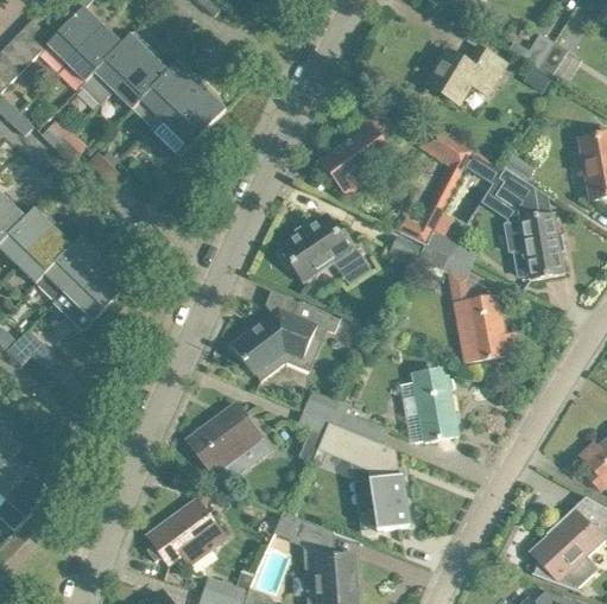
[(74,16),(57,0),(49,0),(44,5),(64,25),(74,16)]
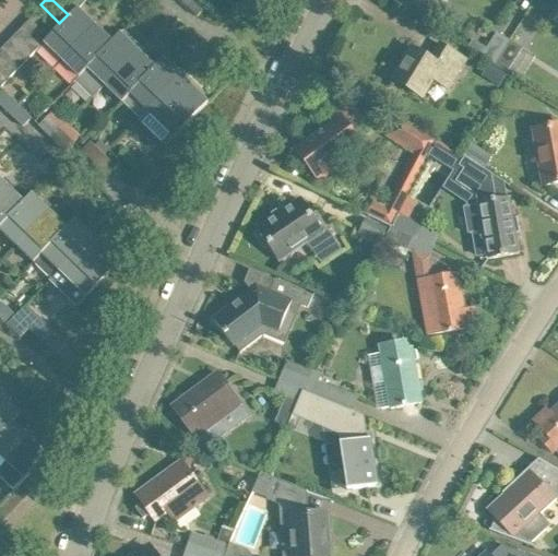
[(52,0),(68,14),(59,23),(50,32),(43,40),(60,58),(94,23),(76,6),(81,0),(52,0)]
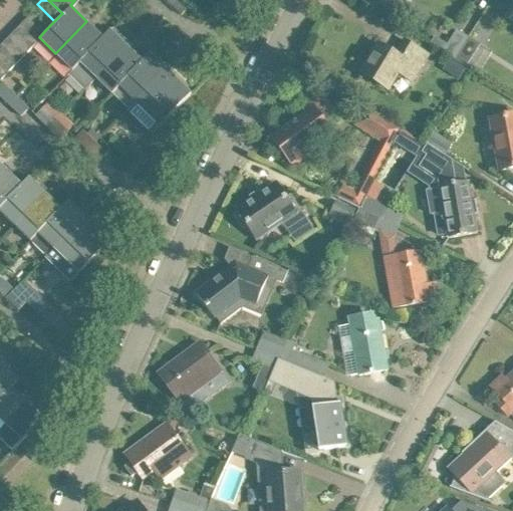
[(180,13),(188,5),(183,0),(171,0),(169,2),(180,13)]
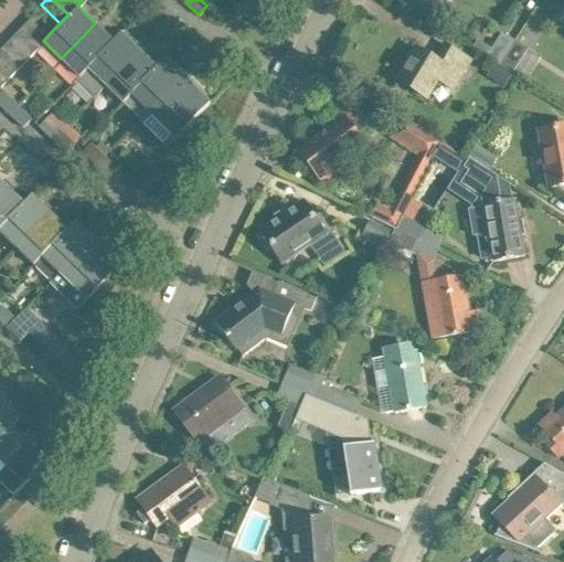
[(406,0),(439,21),(451,2),(448,0),(406,0)]
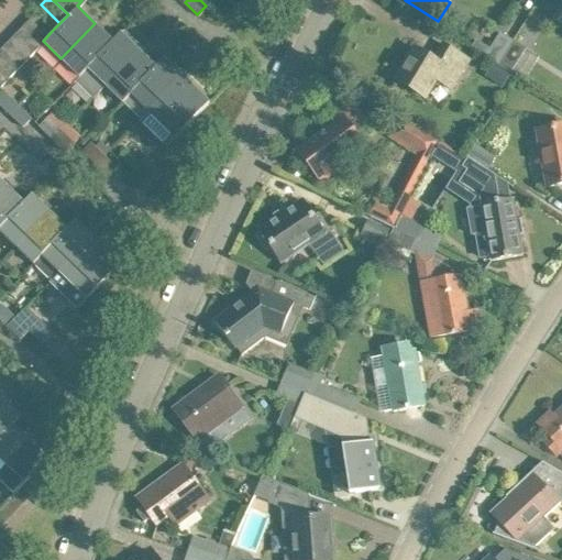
[(41,4),(32,14),(51,32),(59,23),(41,4)]
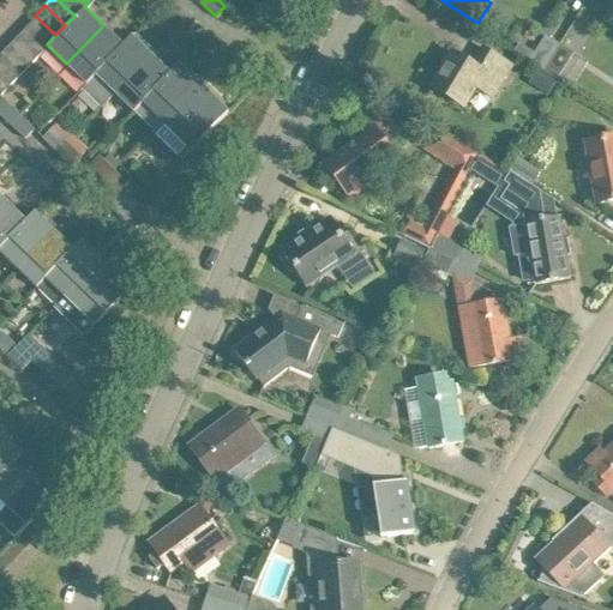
[(55,35),(35,16),(25,24),(47,44),(55,35)]
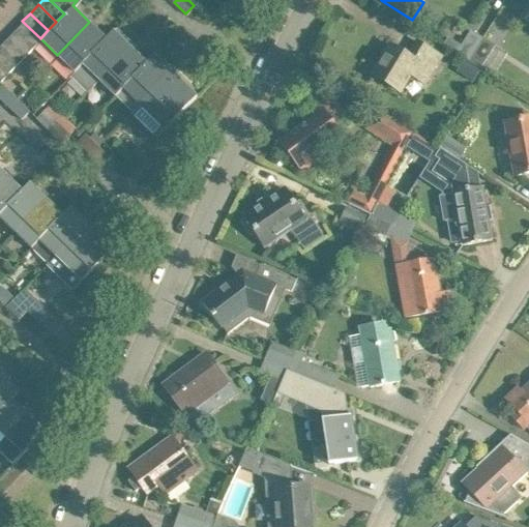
[(22,21),(13,30),(31,48),(40,38),(22,21)]
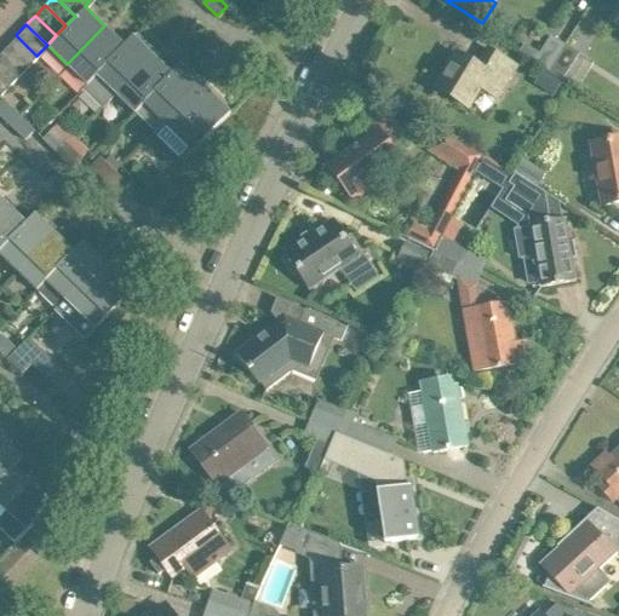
[(104,26),(67,64),(86,84),(96,74),(95,74),(124,44),(122,44),(104,26)]
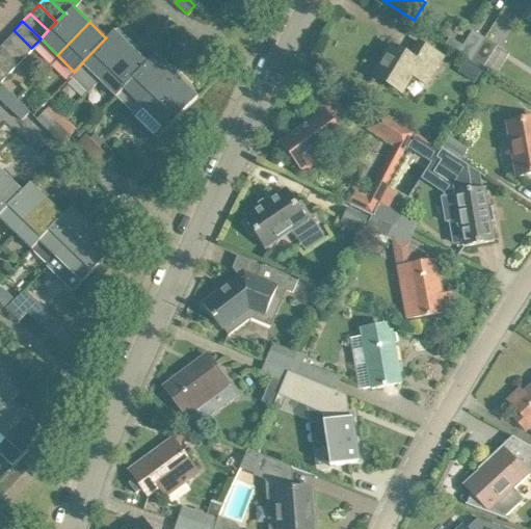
[(98,79),(130,47),(125,42),(128,38),(116,28),(113,30),(113,29),(105,37),(106,37),(81,63),(82,63),(74,72),(71,75),(86,90),(98,79)]
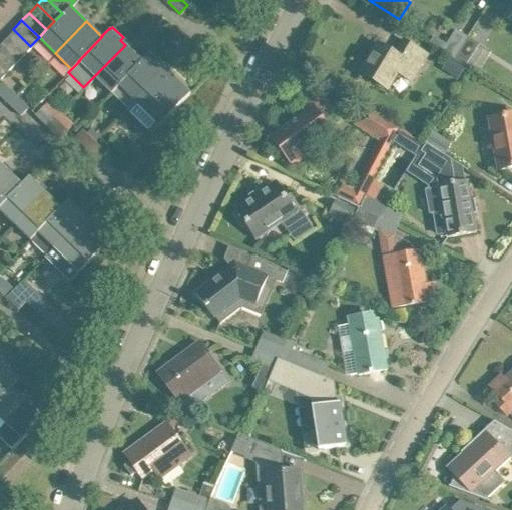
[(441,50),(453,57),(466,35),(455,28),(441,50)]
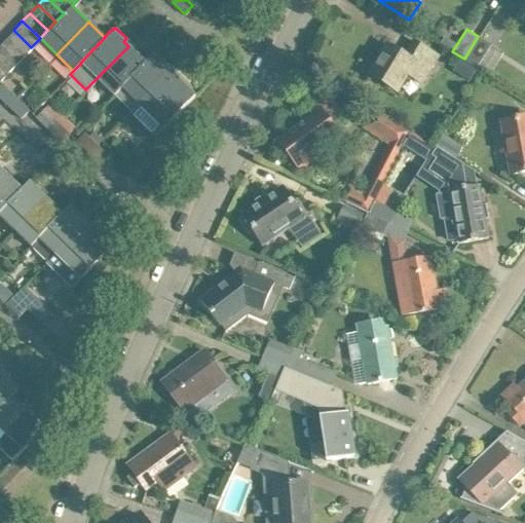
[(5,38),(23,55),(31,47),(13,30),(5,38)]
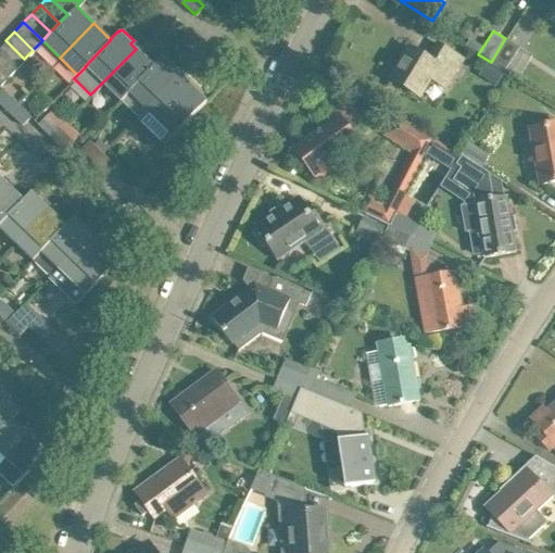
[(491,62),(513,76),(528,52),(505,38),(491,62)]
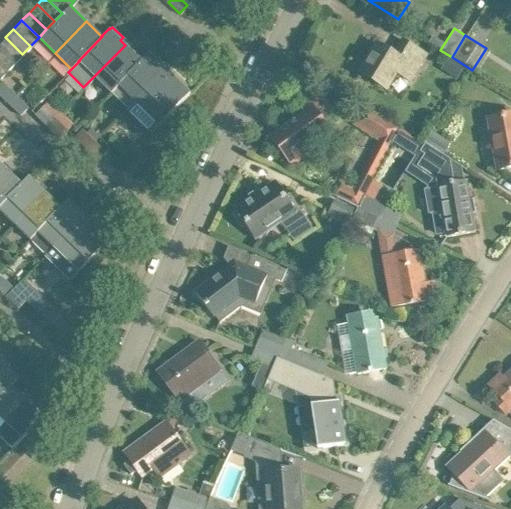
[(22,54),(5,37),(0,42),(0,47),(15,62),(22,54)]
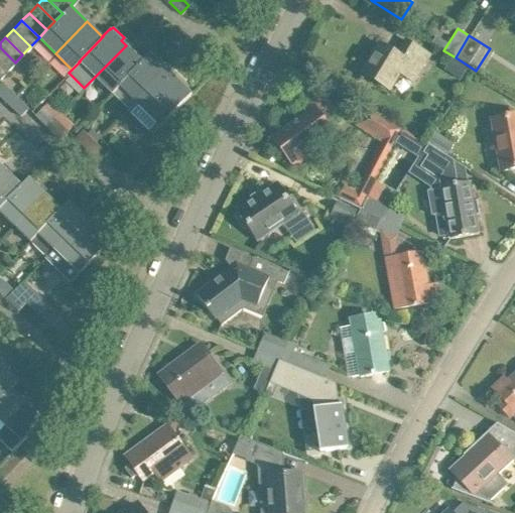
[(413,80),(430,53),(408,40),(400,54),(379,41),(361,71),(391,89),(401,73),(413,80)]
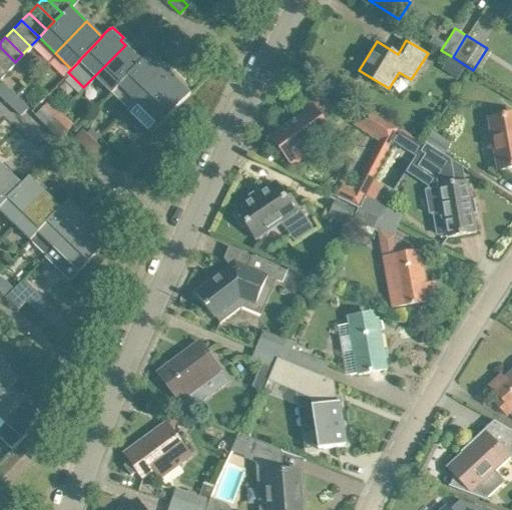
[(141,60),(141,59),(125,45),(94,76),(110,92),(111,91),(141,60)]
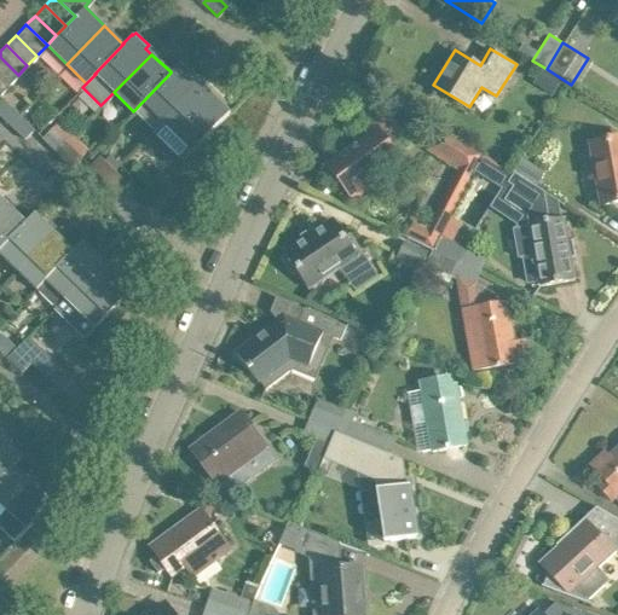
[(18,75),(0,57),(0,76),(9,85),(18,75)]
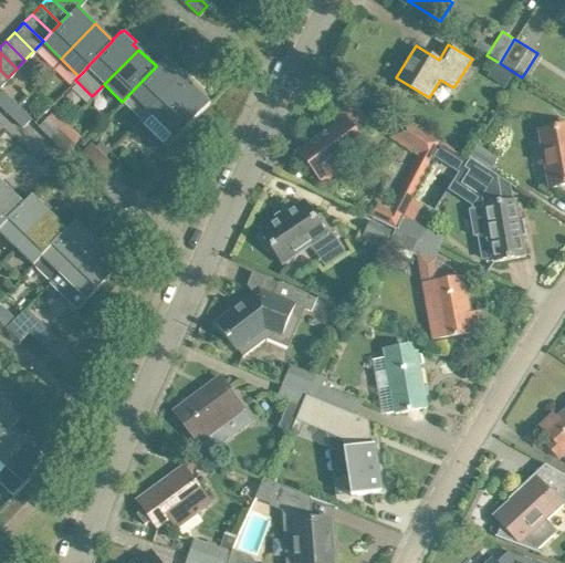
[(140,117),(182,75),(164,58),(156,65),(156,66),(123,101),(140,117)]
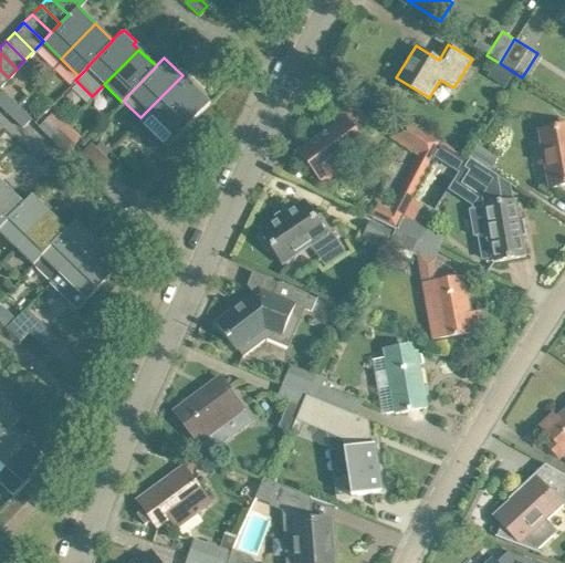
[(494,62),(487,75),(504,86),(512,73),(494,62)]
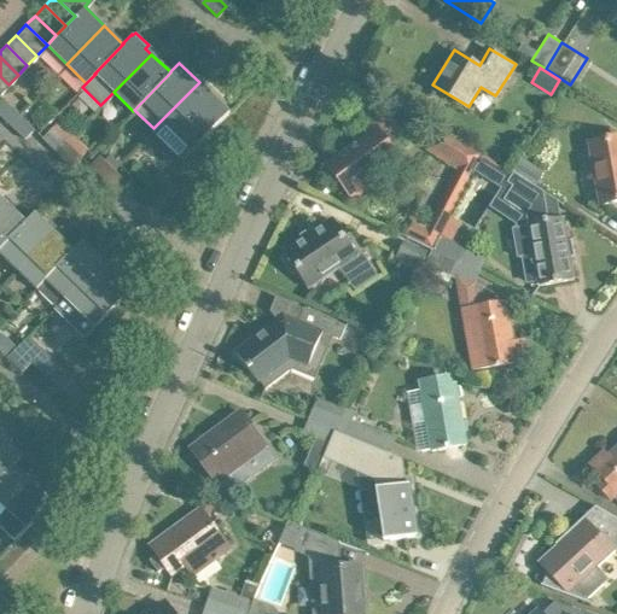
[(227,110),(217,100),(199,82),(153,128),(151,129),(181,158),(227,110)]
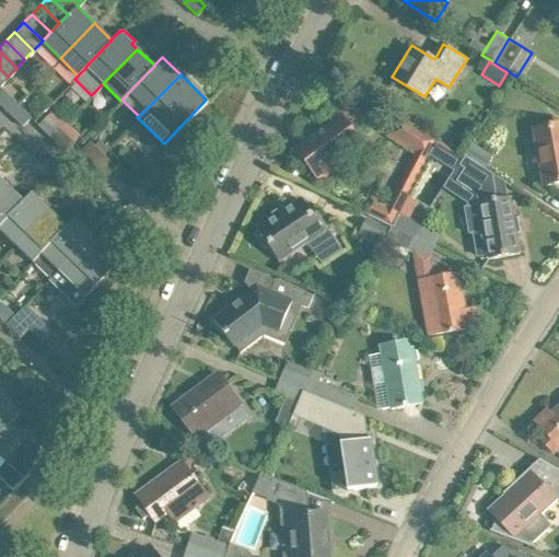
[(323,128),(295,148),(309,165),(319,181),(348,160),(346,157),(362,144),(345,122),(357,112),(350,103),(337,85),(322,97),(332,112),(337,117),(323,128)]
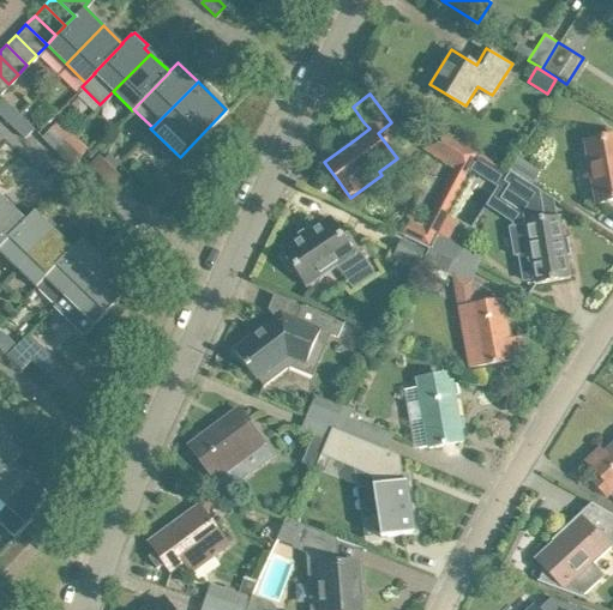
[(4,98),(0,101),(0,113),(8,122),(18,113),(4,98)]
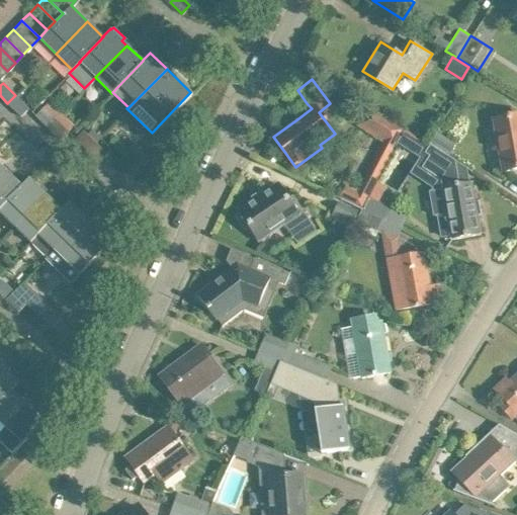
[(15,95),(7,103),(20,115),(27,107),(31,111),(47,96),(36,86),(31,92),(24,85),(15,95)]
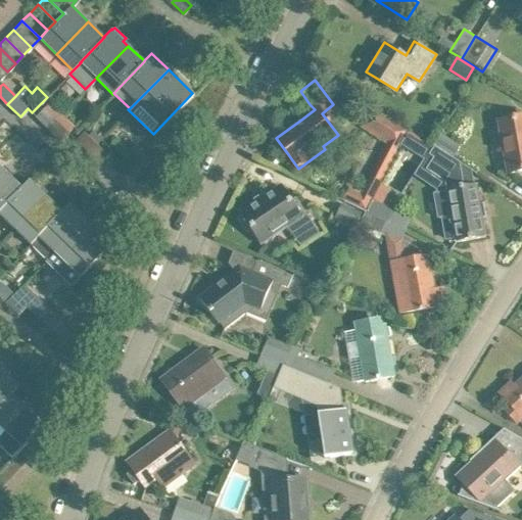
[(47,97),(32,112),(48,128),(62,112),(47,97)]
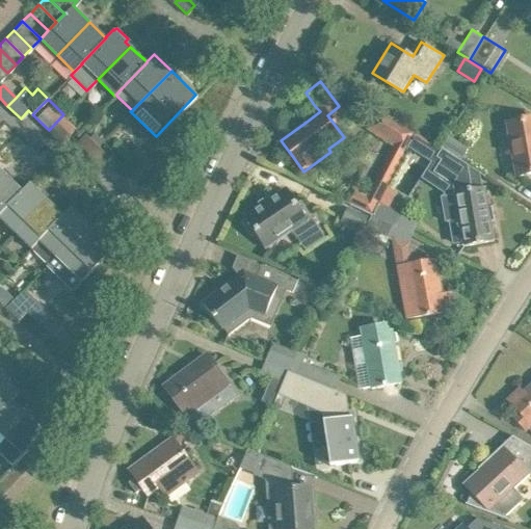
[(368,126),(404,149),(415,132),(378,108),(368,126)]
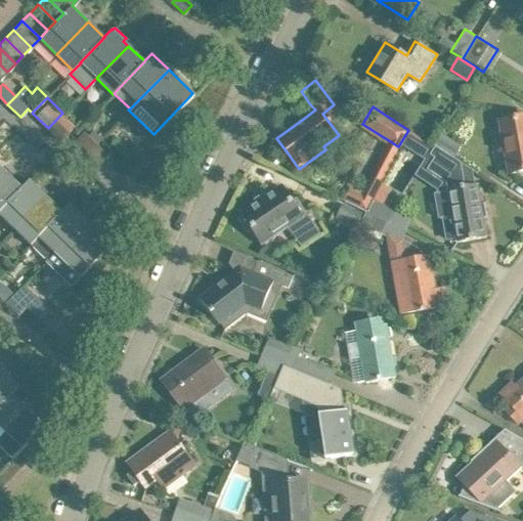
[(60,140),(68,132),(75,125),(62,113),(48,128),(60,140)]
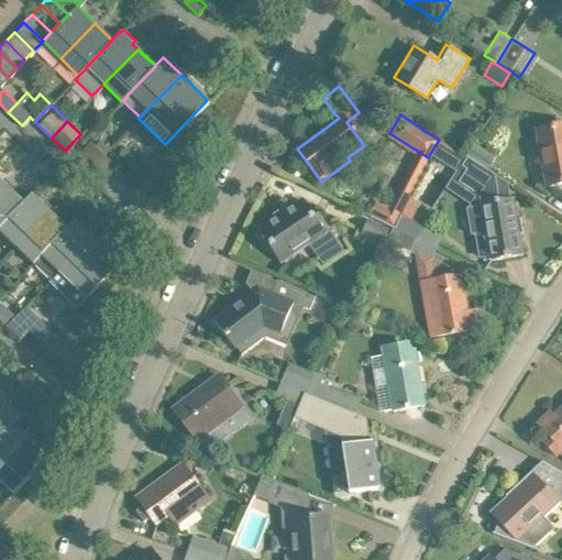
[(561,123),(536,129),(542,162),(546,184),(561,180),(561,123)]
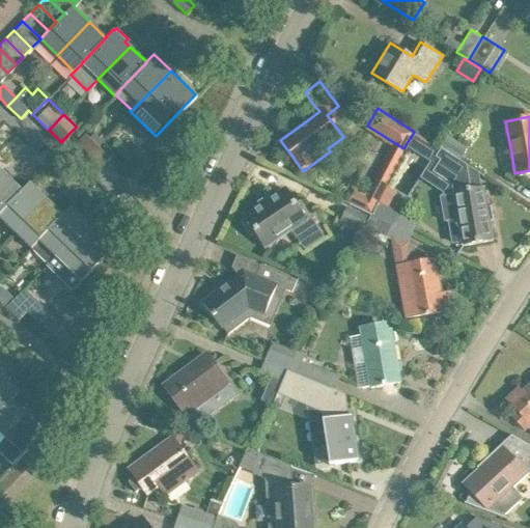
[(89,154),(98,145),(84,133),(76,141),(89,154)]
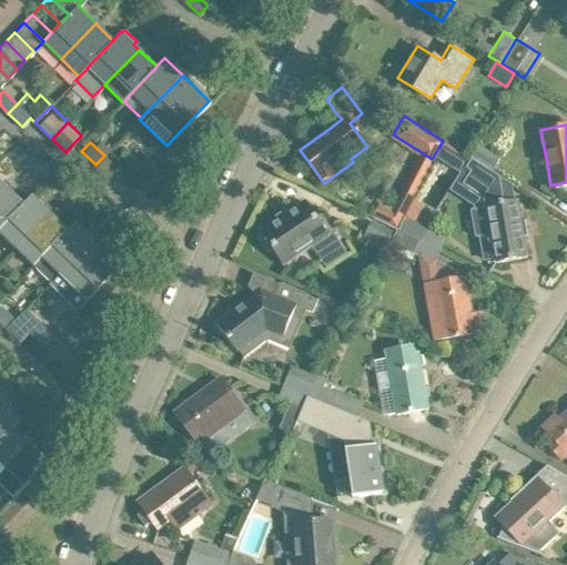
[(468,154),(471,155),(492,169),(498,158),(475,142),(468,154)]
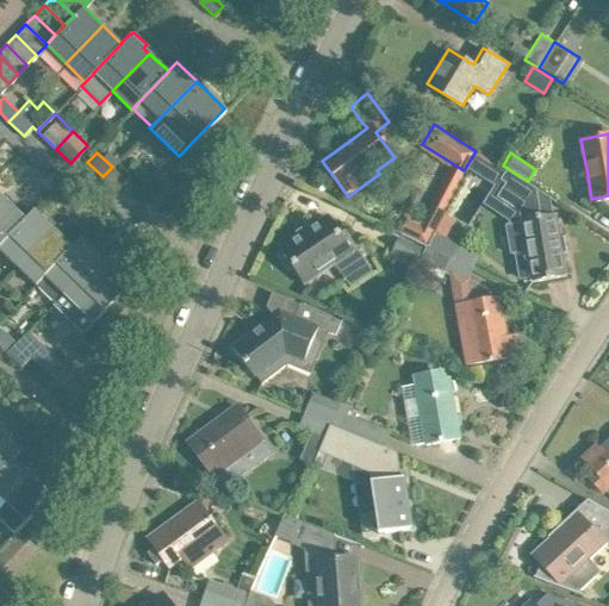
[(117,191),(126,181),(112,167),(103,176),(117,191)]
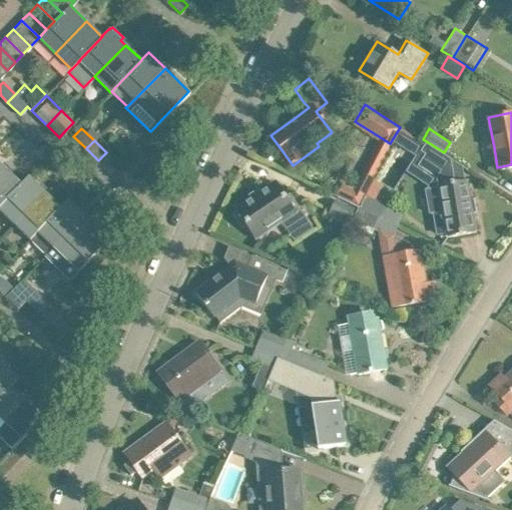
[(425,150),(417,162),(436,174),(437,182),(425,184),(430,210),(441,208),(442,215),(445,231),(445,235),(447,235),(475,230),(472,211),(474,211),(476,211),(473,197),(472,197),(469,198),(466,178),(464,178),(454,180),(451,168),(454,168),(453,159),(453,158),(444,152),(425,140),(424,142),(421,147),(425,150)]
